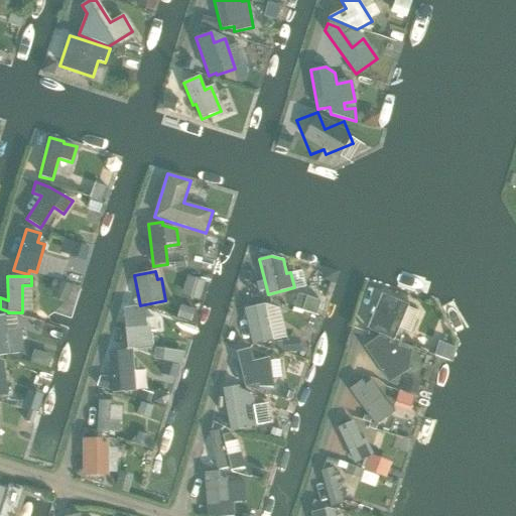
[(394,340),(409,305),(382,293),(367,328),(394,340)]
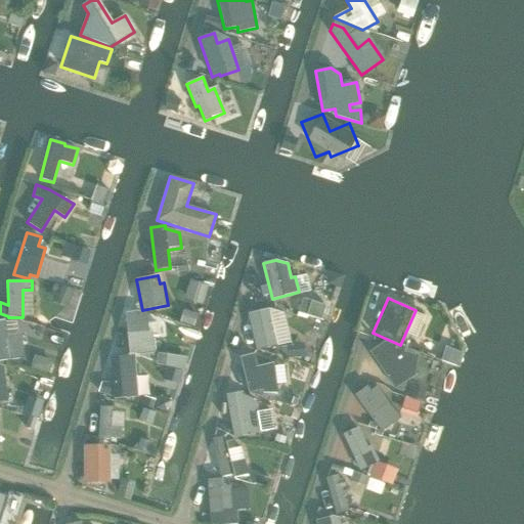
[(269,309),(248,313),(257,350),(277,346),(269,309)]
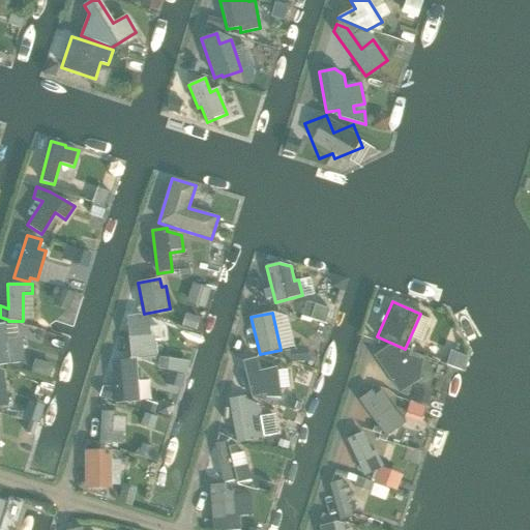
[(142,358),(143,358),(144,361),(155,364),(155,356),(156,356),(154,336),(150,336),(148,317),(141,315),(126,316),(130,356),(142,358)]
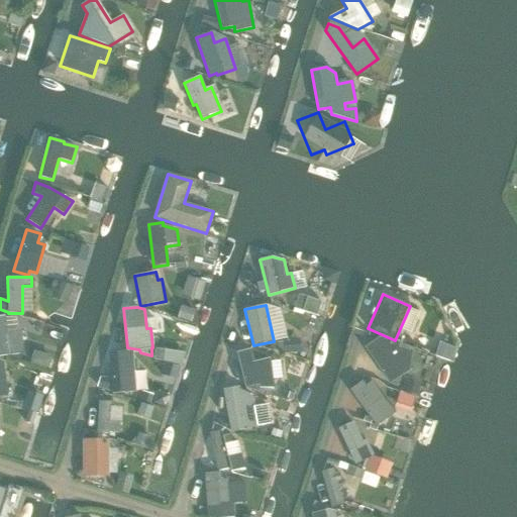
[(0,315),(0,355),(24,352),(21,329),(7,330),(5,315),(0,315)]
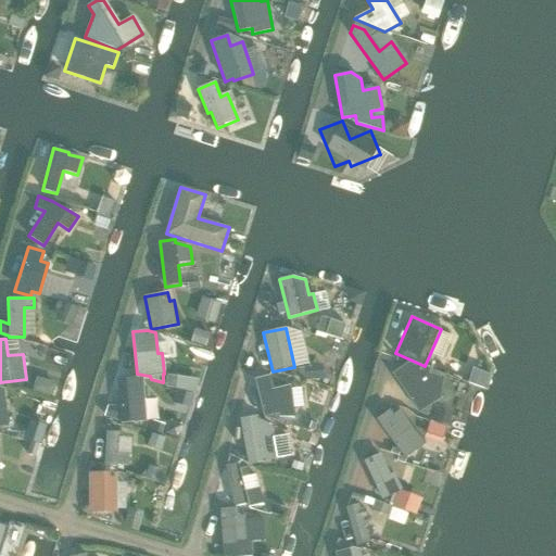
[(428,370),(408,362),(392,374),(419,413),(441,397),(443,379),(427,375),(428,370)]
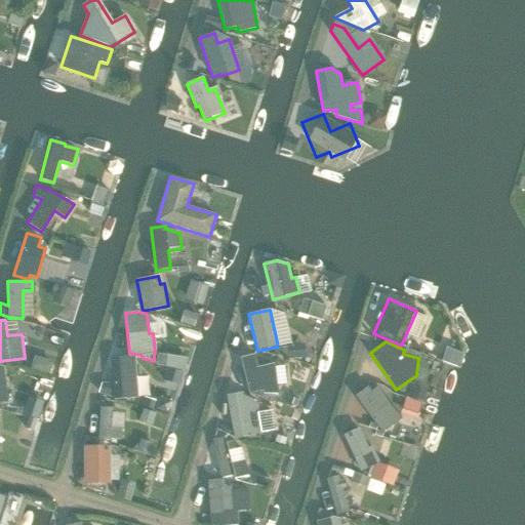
[(257,367),(254,354),(240,357),(249,393),(264,390),(264,393),(278,394),(274,363),(257,367)]
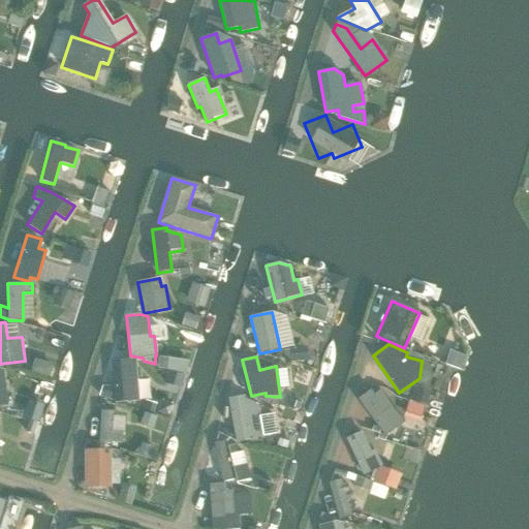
[(99,395),(115,400),(116,402),(138,401),(136,366),(129,367),(129,359),(112,361),(114,385),(102,386),(99,395)]
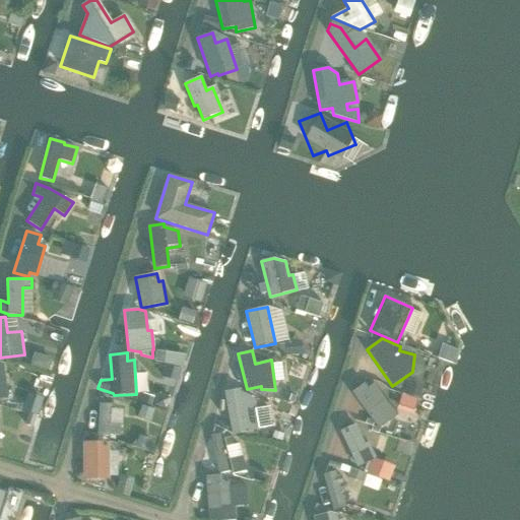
[(398,414),(375,383),(369,388),(365,383),(351,392),(379,429),(398,414)]
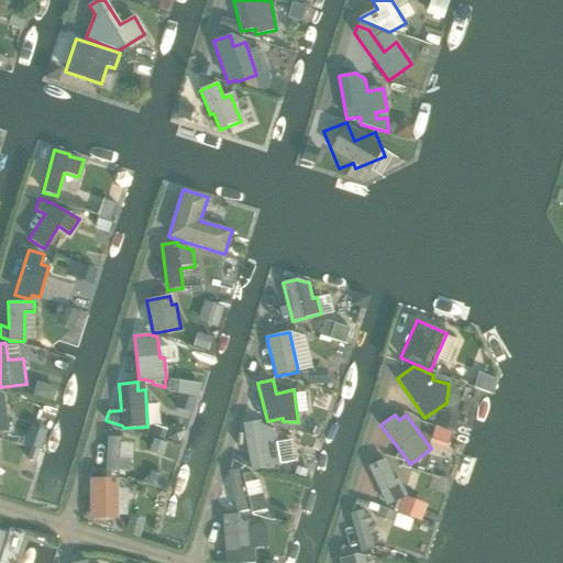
[(261,421),(243,424),(251,471),(280,466),(274,431),(261,424),(261,421)]
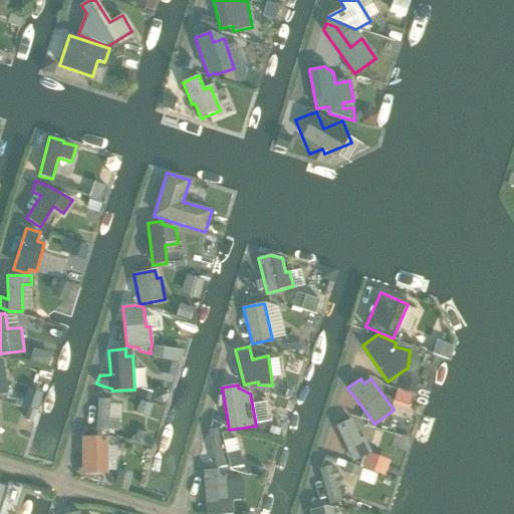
[(109,398),(97,397),(96,429),(108,430),(109,428),(117,429),(118,418),(108,417),(109,398)]
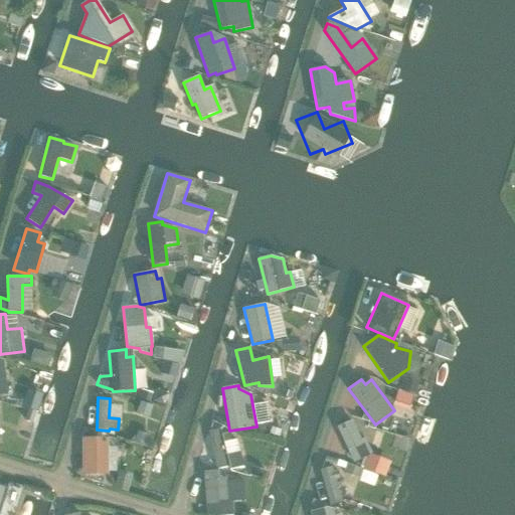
[(361,440),(352,420),(337,426),(354,463),(373,455),(365,439),(361,440)]
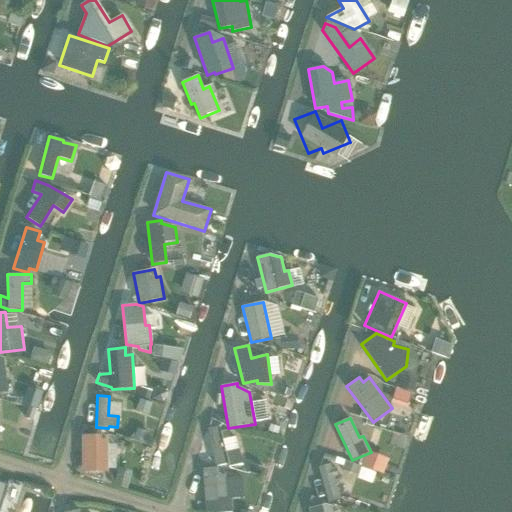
[(220,427),(207,429),(216,466),(228,464),(229,467),(242,464),(239,449),(225,452),(220,427)]
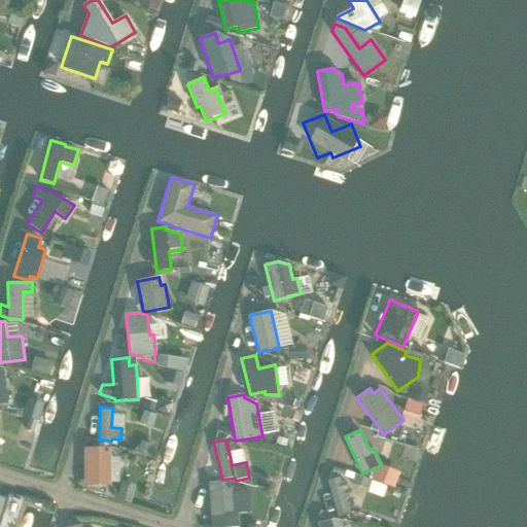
[(86,481),(110,481),(109,455),(100,455),(100,449),(86,449),(86,481)]
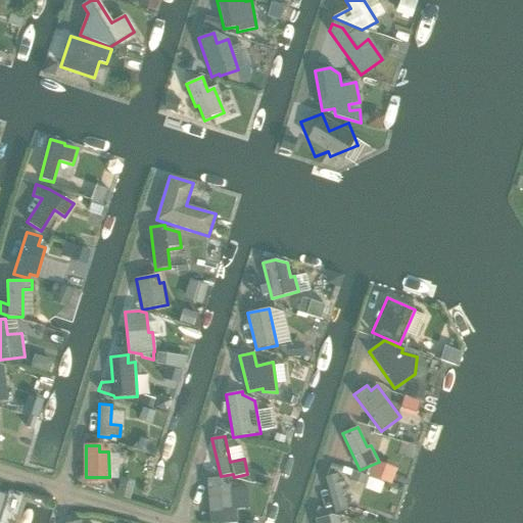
[(337,474),(325,478),(335,514),(347,511),(341,487),(345,486),(343,478),(339,479),(337,474)]
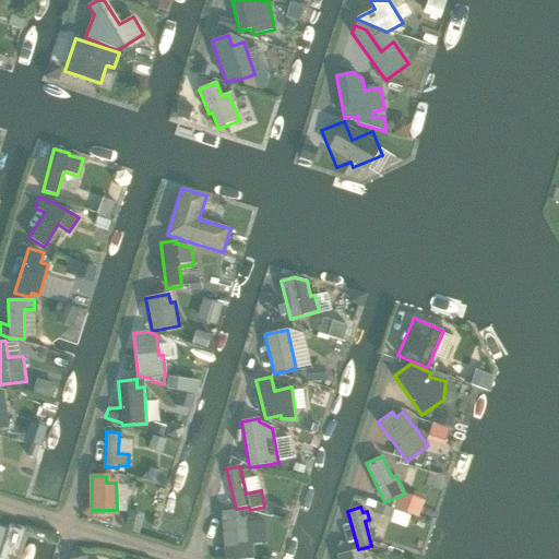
[(239,511),(221,512),(224,549),(238,548),(238,558),(253,558),(254,558),(253,545),(249,545),(247,519),(244,519),(239,515),(239,511)]
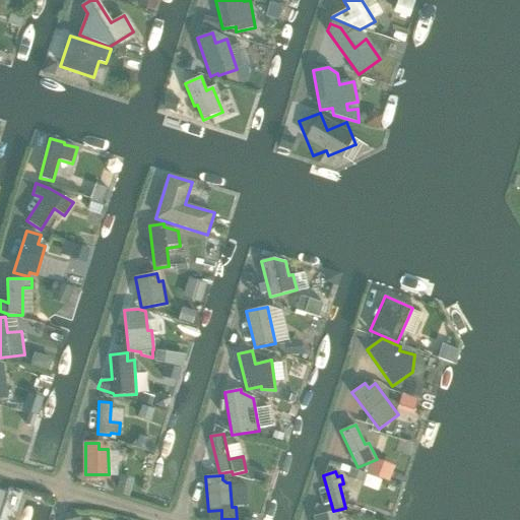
[(332,511),(328,512),(328,509),(316,504),(313,512),(314,517),(313,517),(313,519),(339,519),(338,513),(332,511)]
